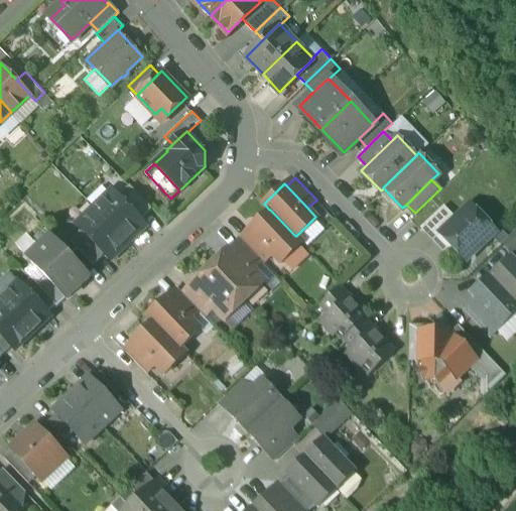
[(151,208),(129,184),(117,196),(140,219),(151,208)]
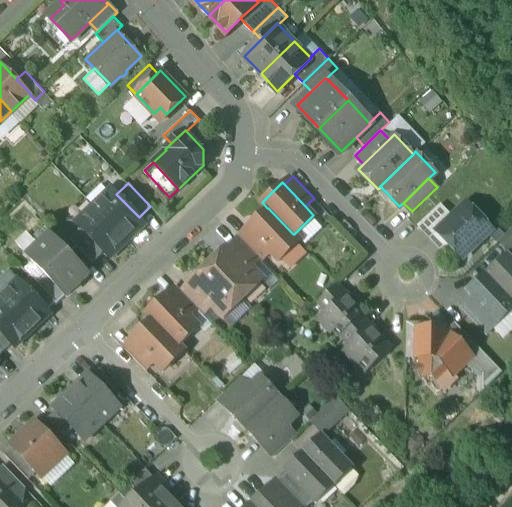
[(116,194),(112,190),(95,206),(126,238),(143,221),(139,217),(116,194)]
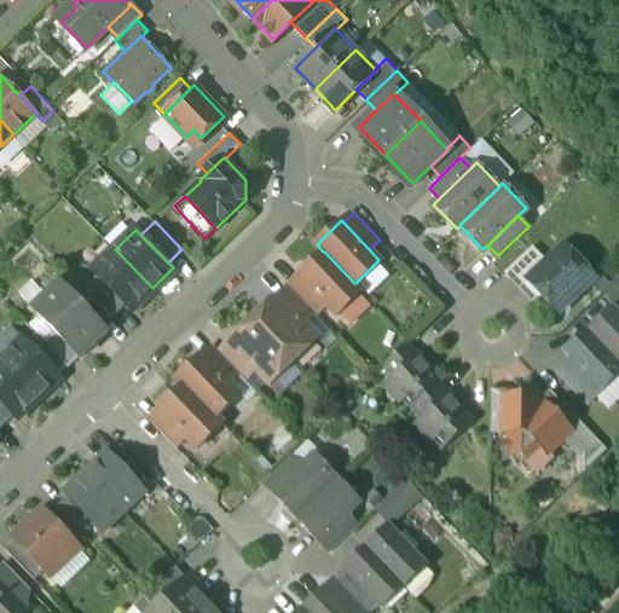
[(545,262),(530,278),(543,293),(559,310),(594,277),(563,246),(545,262)]
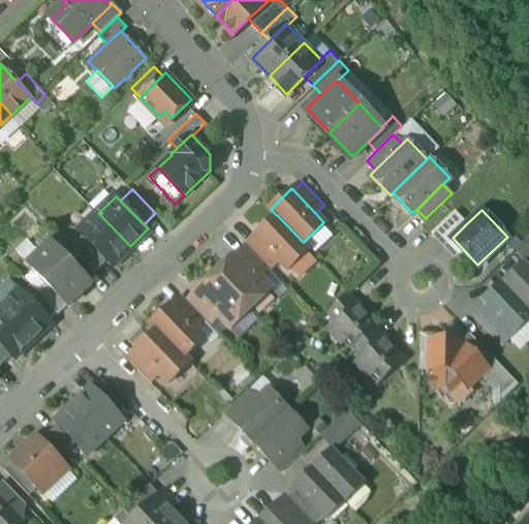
[(455,212),(433,233),(457,257),(464,250),(453,238),(466,224),(455,212)]
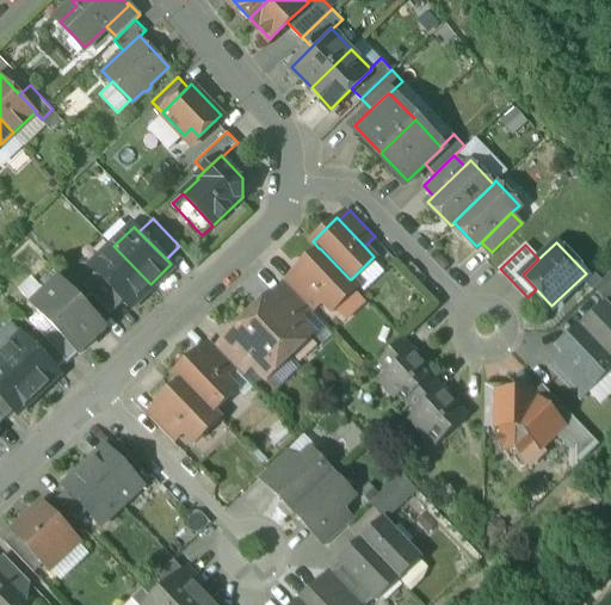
[(113,246),(93,266),(98,271),(124,298),(129,304),(150,284),(113,246)]
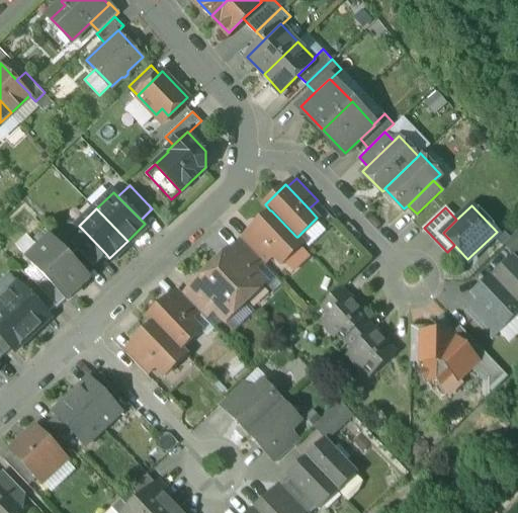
[(270,210),(251,230),(253,232),(273,254),(282,262),(303,242),(297,237),(296,237),(271,210),(270,210)]
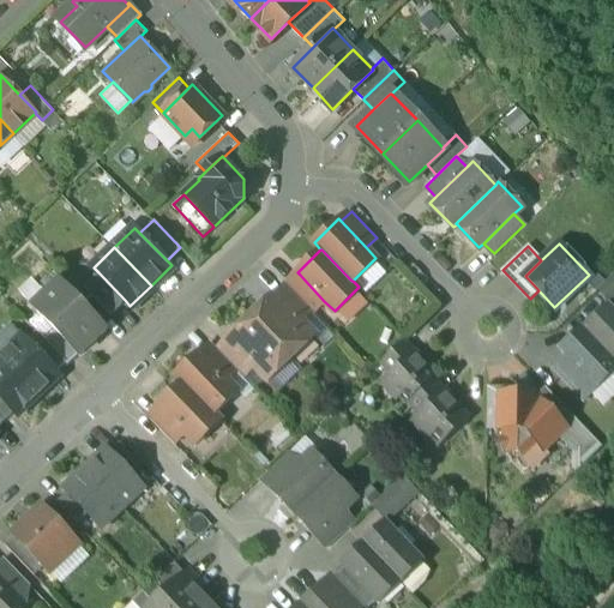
[(84,286),(70,271),(60,281),(82,304),(92,294),(84,286)]
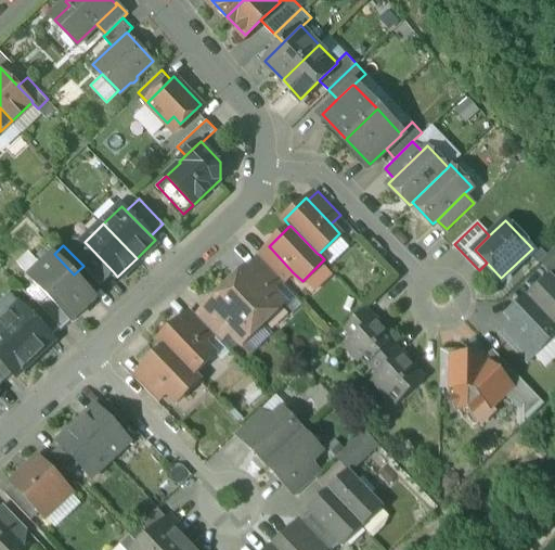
[(554,245),(542,259),(554,272),(554,270),(554,245)]
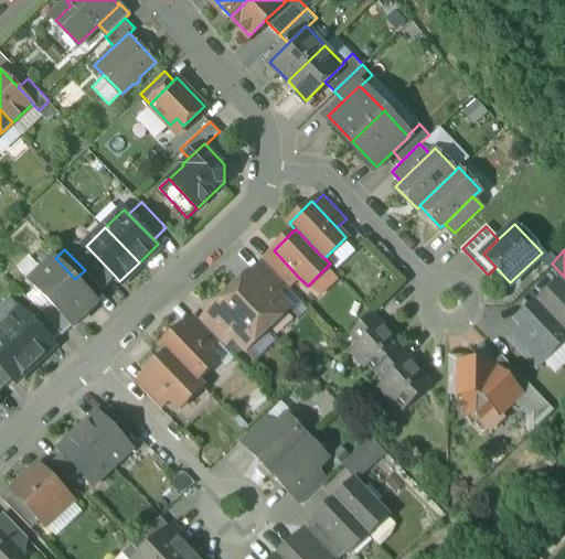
[(91,250),(77,262),(85,270),(103,288),(115,276),(91,250)]
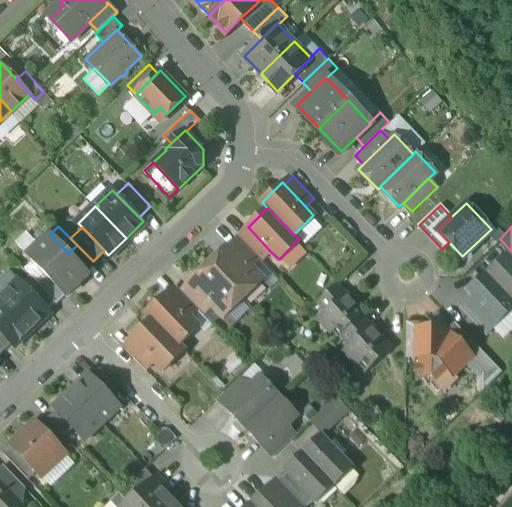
[(270,251),(250,229),(241,237),(261,259),(262,259),(270,251)]
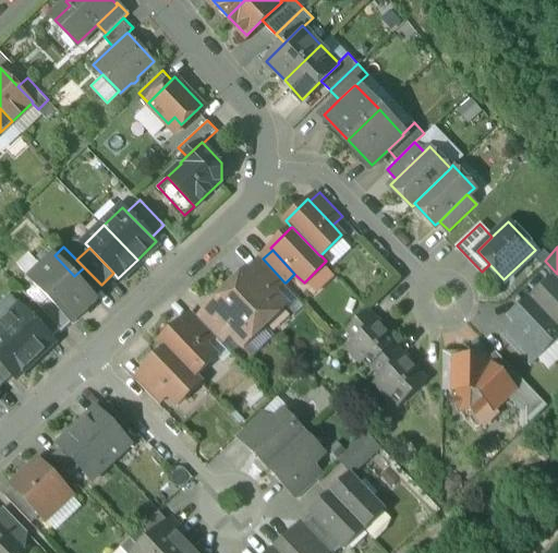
[(55,255),(31,277),(50,299),(71,321),(73,322),(96,299),(74,276),(55,255)]
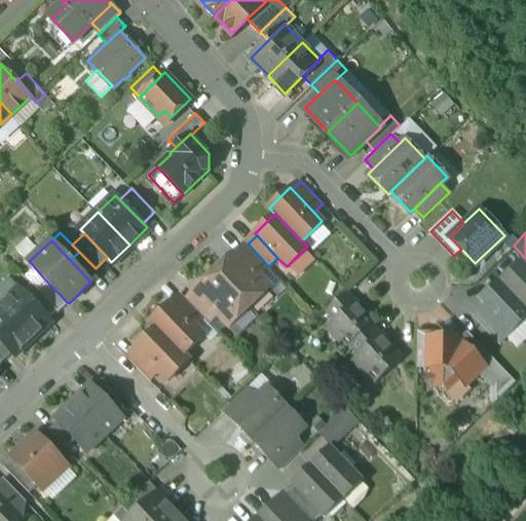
[(248,244),(247,243),(236,252),(259,275),(268,266),(248,244)]
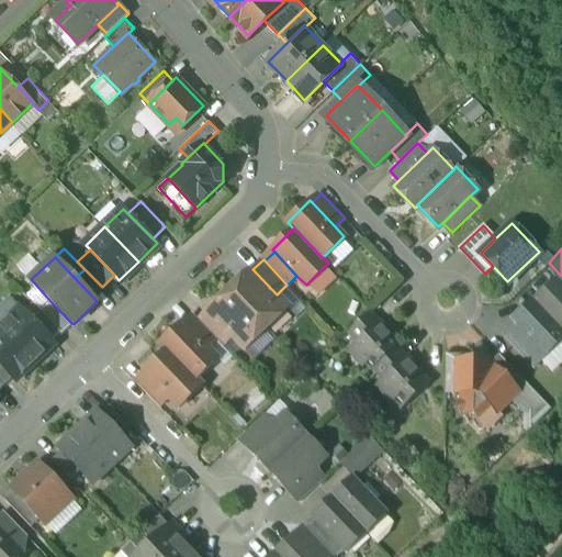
[(251,268),(231,289),(267,326),(289,307),(277,294),(253,269),(251,268)]
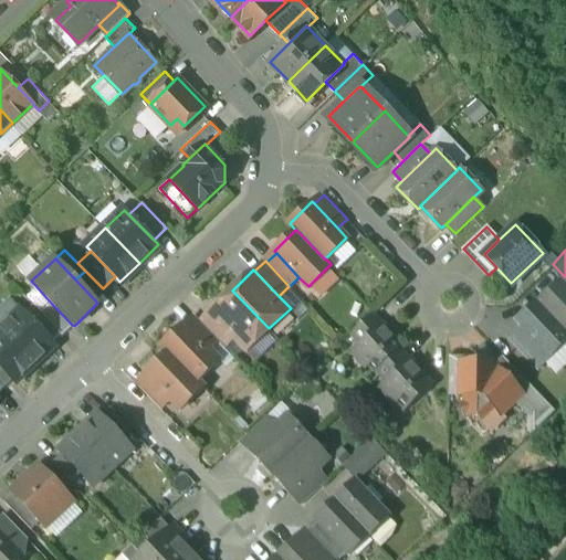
[(565,285),(559,278),(537,300),(538,300),(565,329),(565,285)]
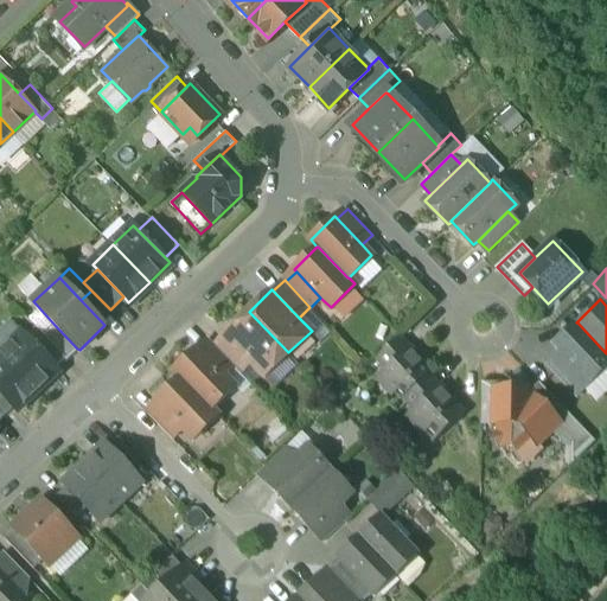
[(249,312),(225,334),(227,334),(253,363),(266,375),(288,352),(249,312)]
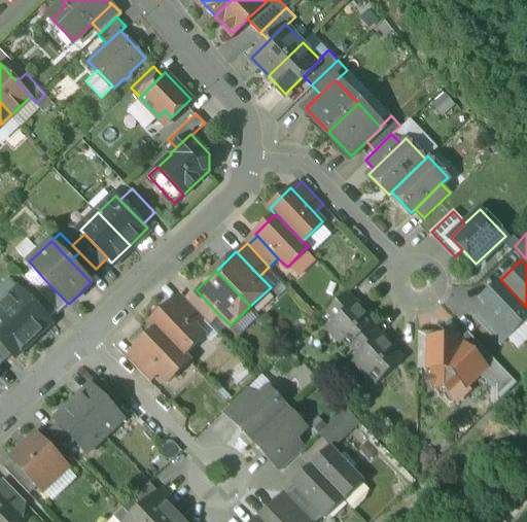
[(526,307),(501,280),(480,301),(485,306),(511,332),(526,315),(526,307)]
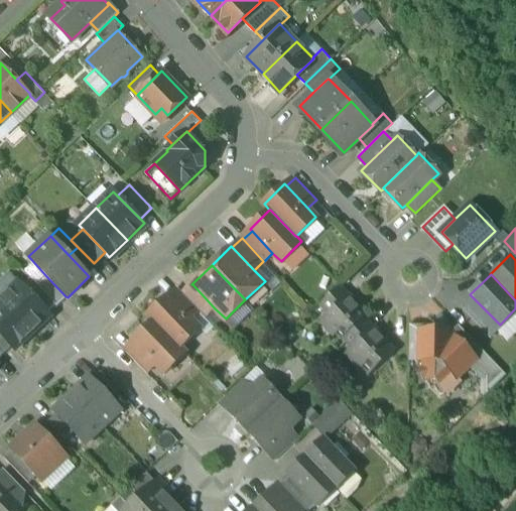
[(66,296),(46,276),(37,284),(55,302),(57,304),(66,296)]
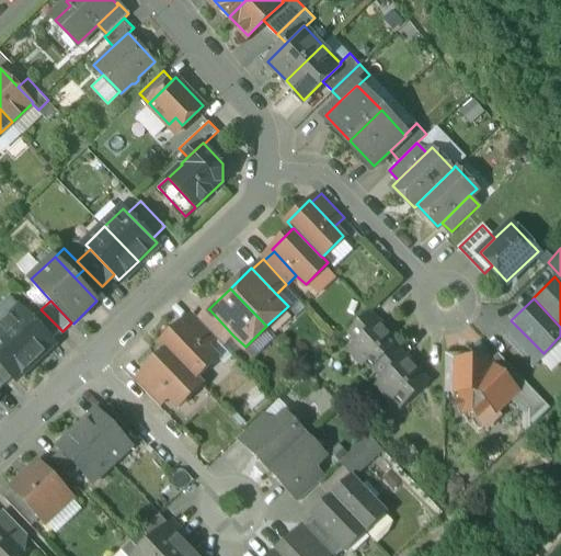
[(41,309),(33,302),(24,310),(50,339),(60,329),(41,309)]
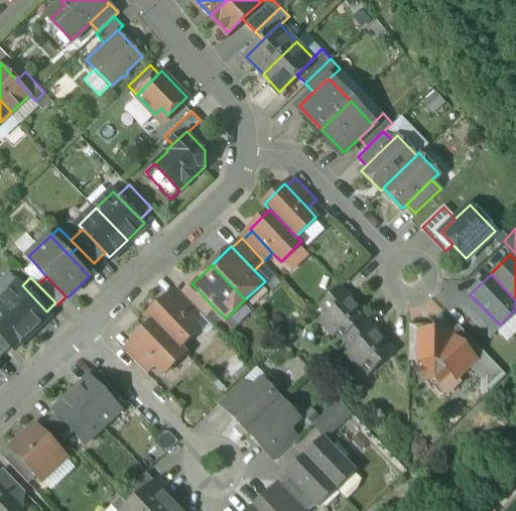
[(22,285),(19,282),(1,298),(32,331),(49,313),(46,311),(22,285)]
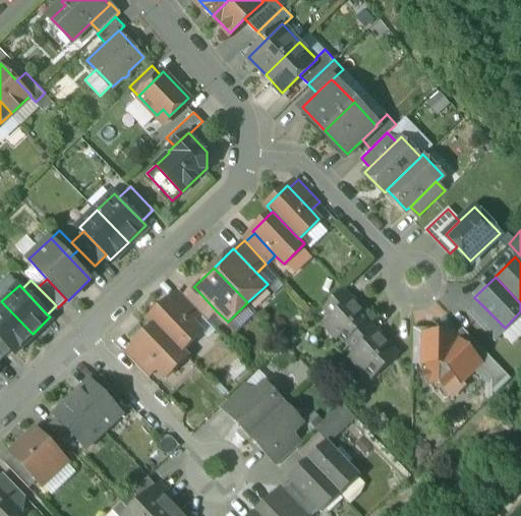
[(194,287),(185,296),(201,313),(208,320),(217,311),(194,287)]
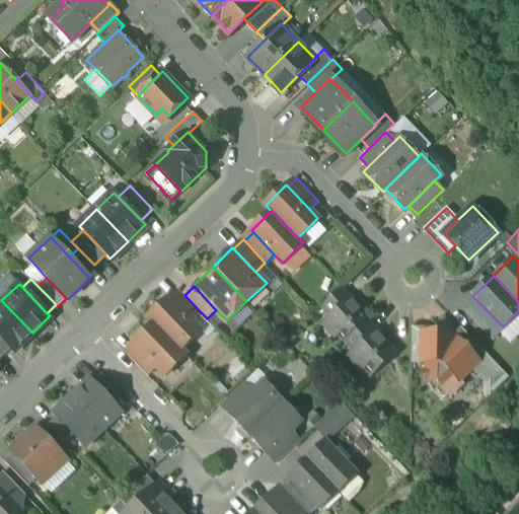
[(341,287),(322,305),(331,313),(349,296),(341,287)]
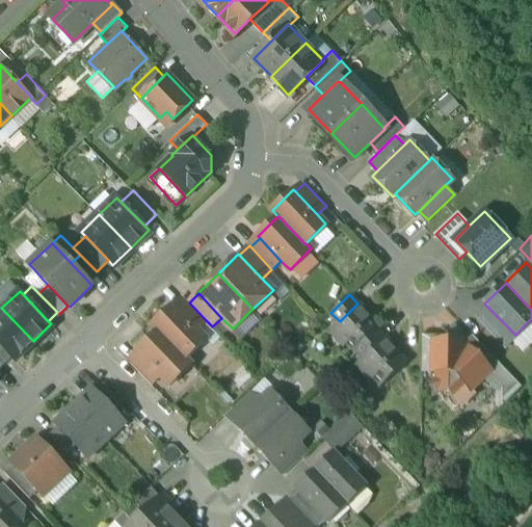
[(189,302),(185,298),(176,307),(196,328),(206,320),(189,302)]
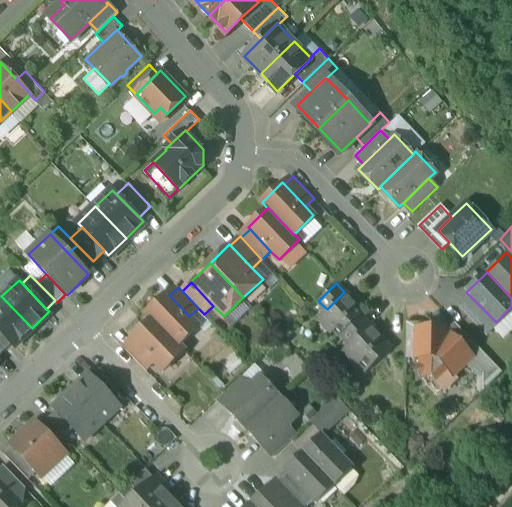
[(327,309),(318,318),(331,331),(335,328),(341,334),(361,315),(363,313),(349,297),(350,296),(346,291),(327,309)]
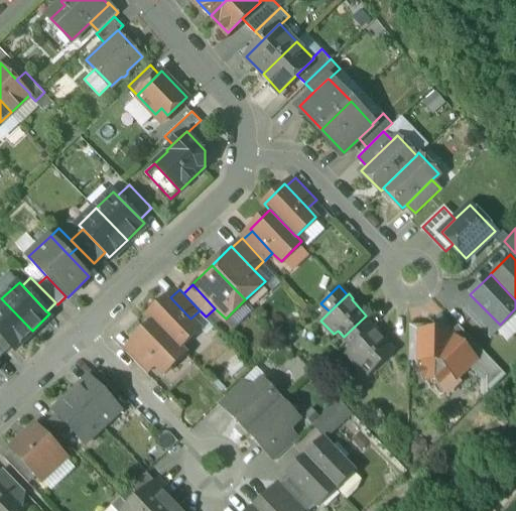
[(170,297),(168,295),(147,315),(153,321),(179,348),(180,348),(200,329),(190,318),(170,297)]
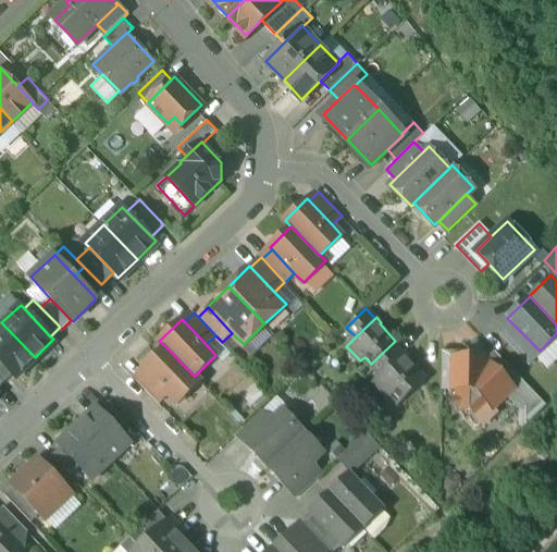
[(1,322),(0,323),(0,358),(13,372),(16,376),(35,357),(1,322)]
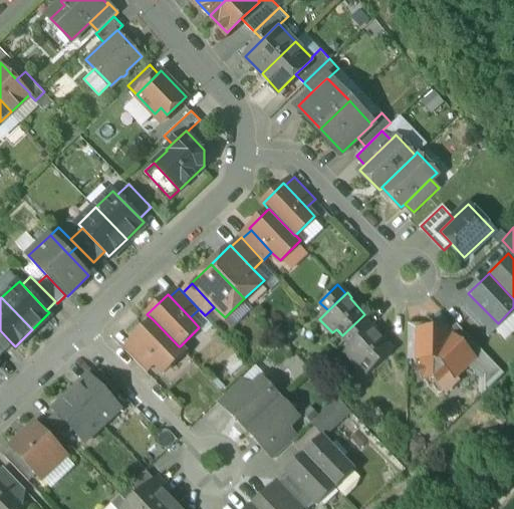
[(248,297),(228,316),(234,323),(254,304),(248,297)]
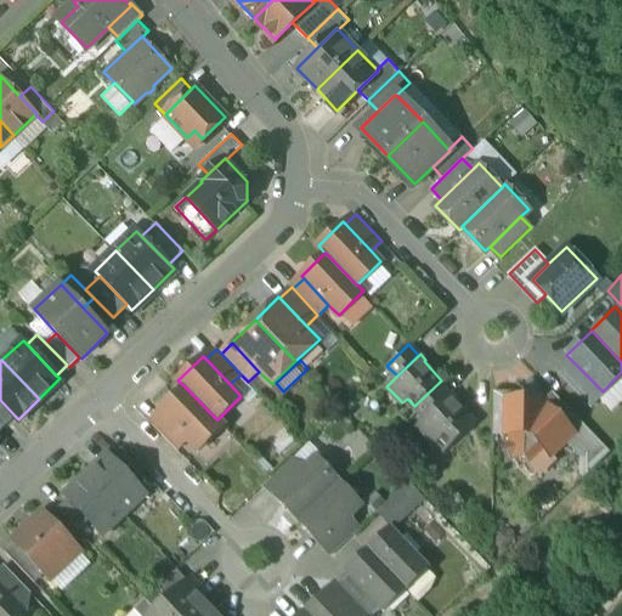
[(603,391),(572,361),(561,371),(592,402),(603,391)]
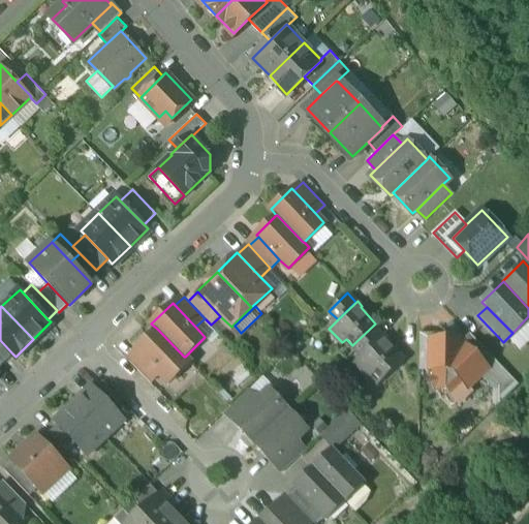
[(373,326),(352,345),(362,355),(381,335),(373,326)]
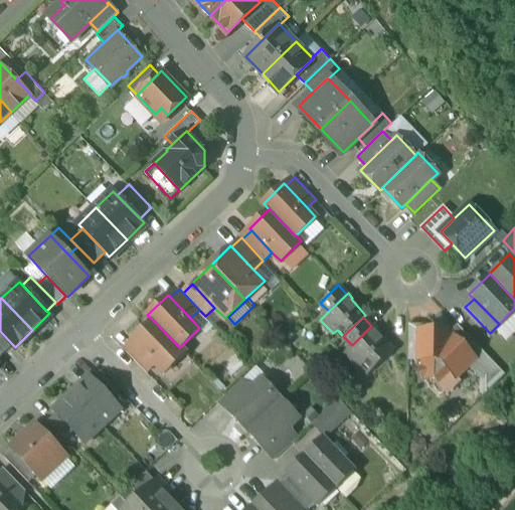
[(153,320),(133,340),(155,363),(164,372),(185,352),(180,347),(179,347),(153,320)]
